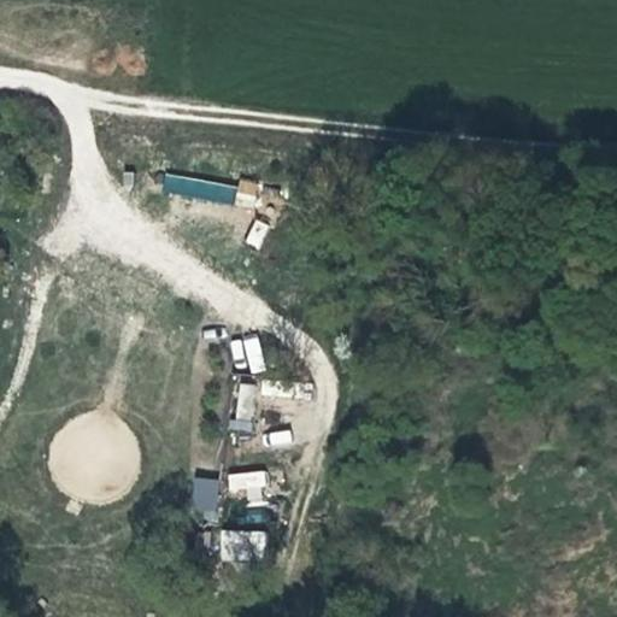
[(234,201),(235,182),(163,176),(162,195),(234,201)]
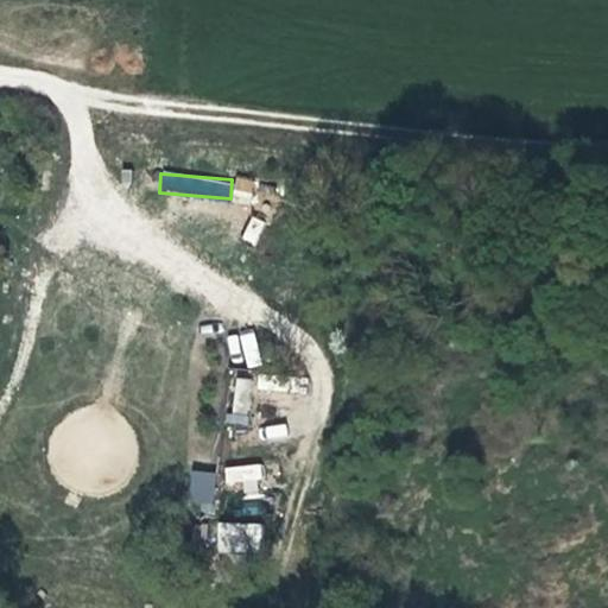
[(249,203),(254,178),(234,176),(230,201),(249,203)]
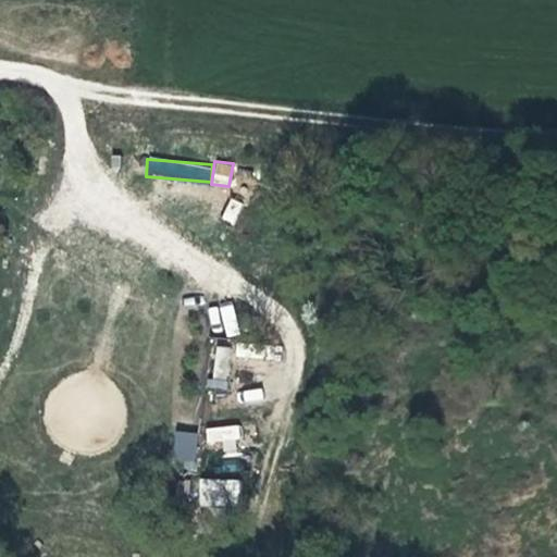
[(229,197),(220,220),(234,224),(243,201),(229,197)]
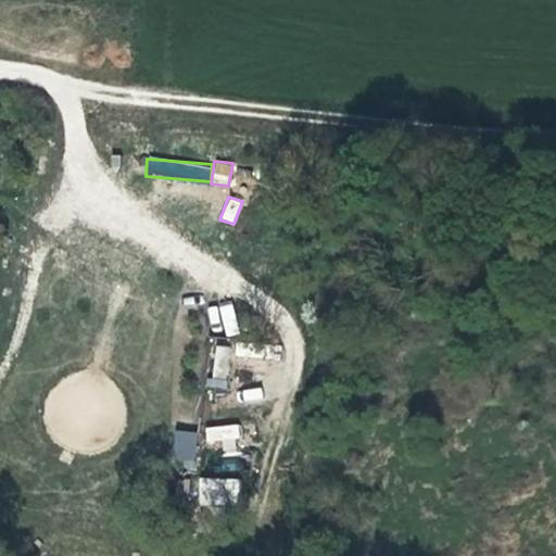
[(213,337),(238,330),(231,302),(206,308),(213,337)]
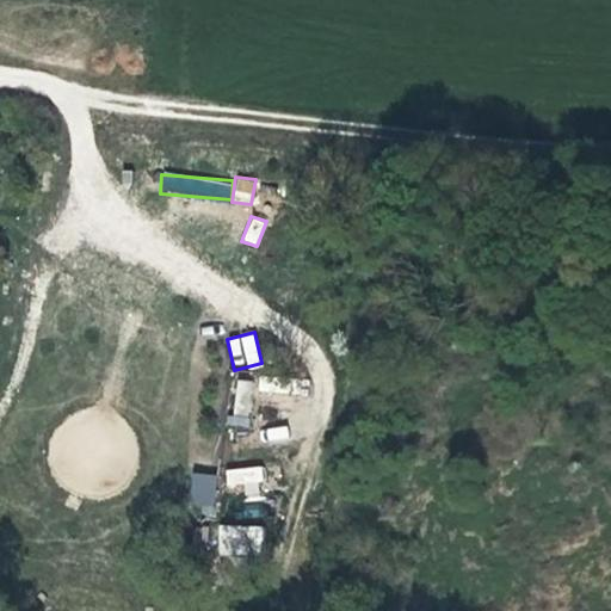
[(248,427),(254,381),(235,378),(229,425),(248,427)]
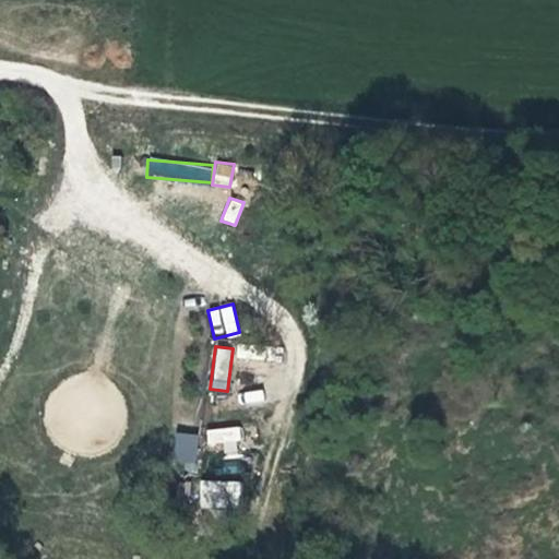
[(209,455),(240,451),(237,425),(205,429),(209,455)]
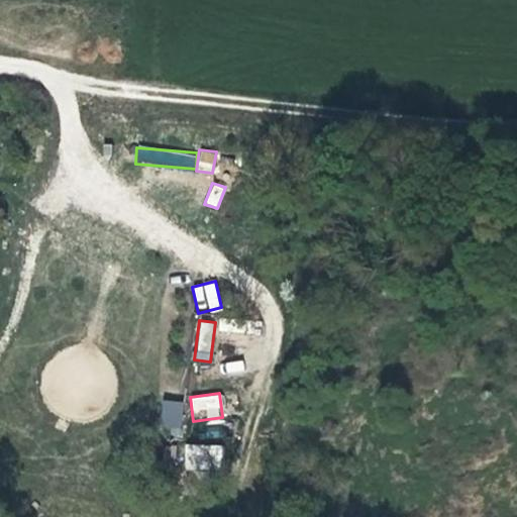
[(181,426),(182,400),(162,400),(161,425),(181,426)]
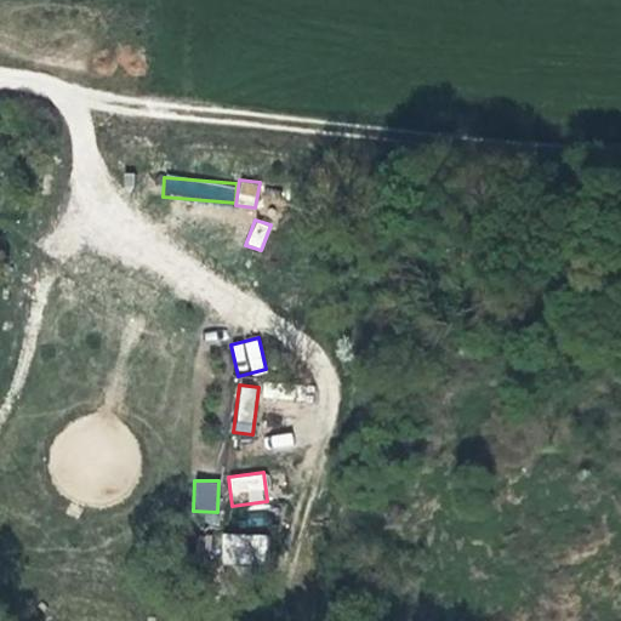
[(266,565),(267,535),(222,533),(221,563),(266,565)]
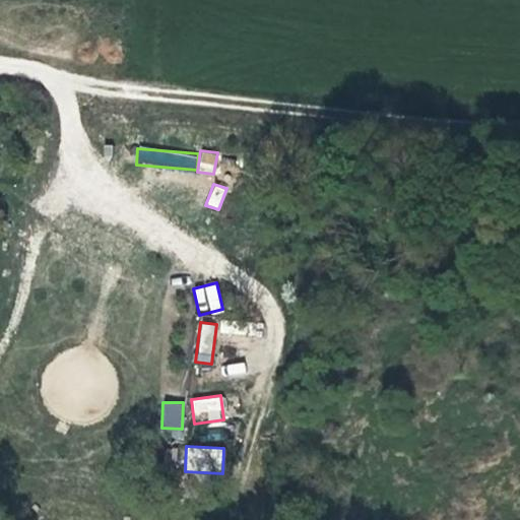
All buildings are outlined.
